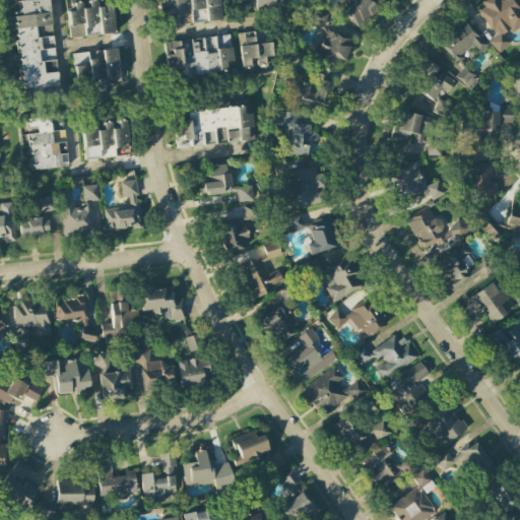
[(21,92),(29,91),(30,102),(59,99),(48,0),(27,0),(12,2),(21,92)]
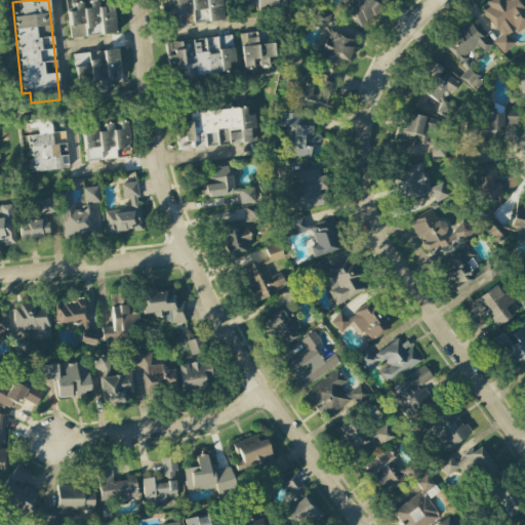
[(68,12),(71,38),(116,33),(113,6),(98,8),(97,0),(84,2),(74,4),(75,11),(68,12)]
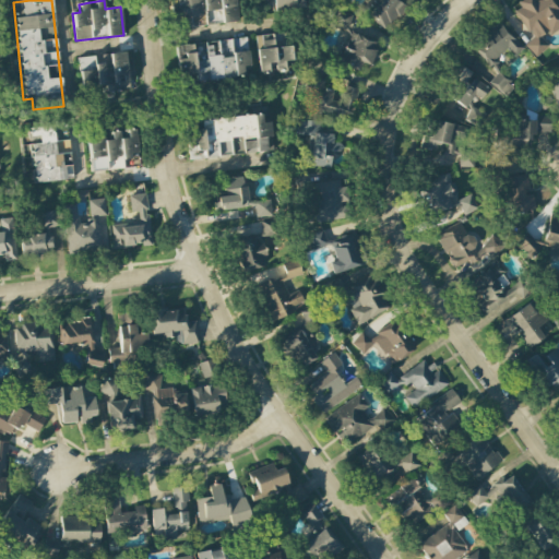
[(238,21),(235,0),(177,0),(174,1),(178,30),(200,26),(199,13),(203,13),(205,25),(238,21)]
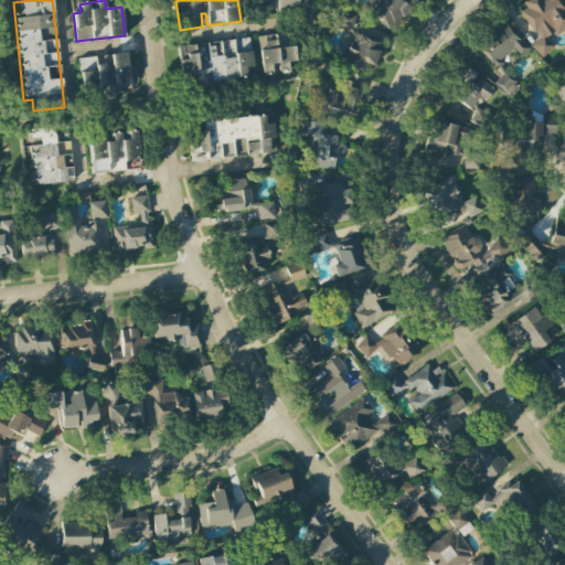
[(267,0),(269,12),(308,8),(306,0),(267,0)]
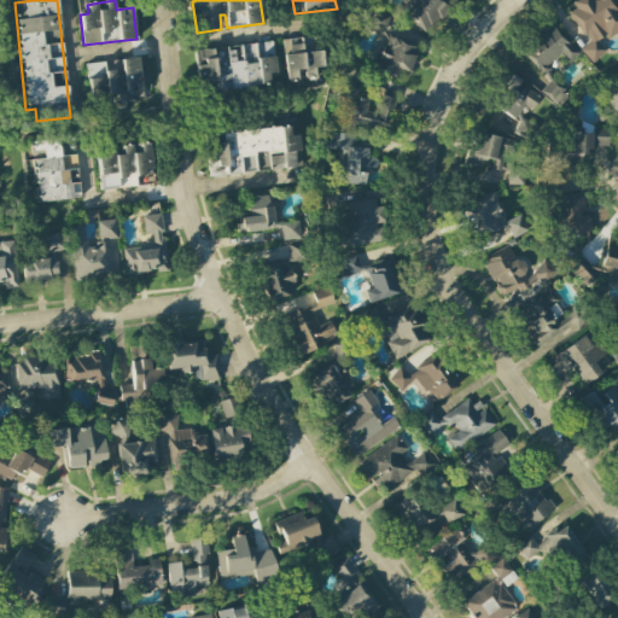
[(430,34),(453,1),(449,0),(409,0),(401,13),(430,34)]
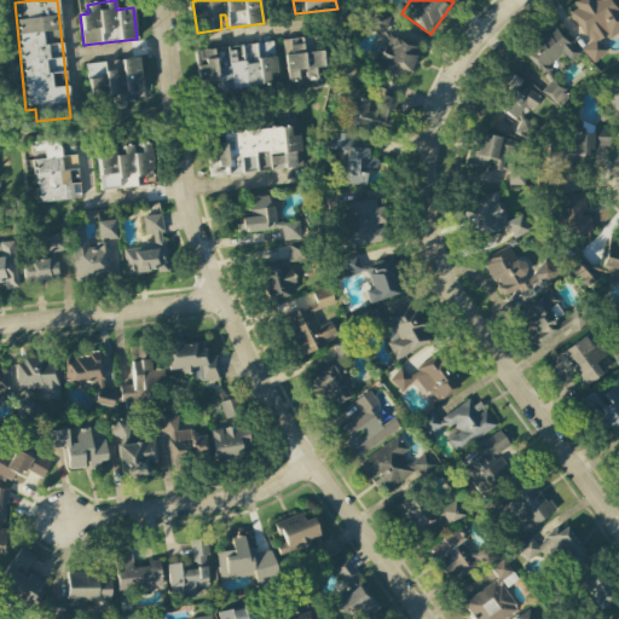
[(618,32),(618,9),(613,0),(583,0),(568,10),(589,44),(582,47),(591,63),(608,52),(601,42),(618,32)]
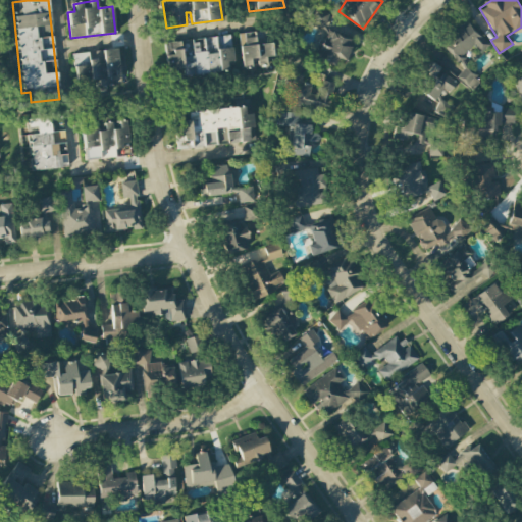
[(325,14),(314,12),(311,24),(322,27),(325,14)]
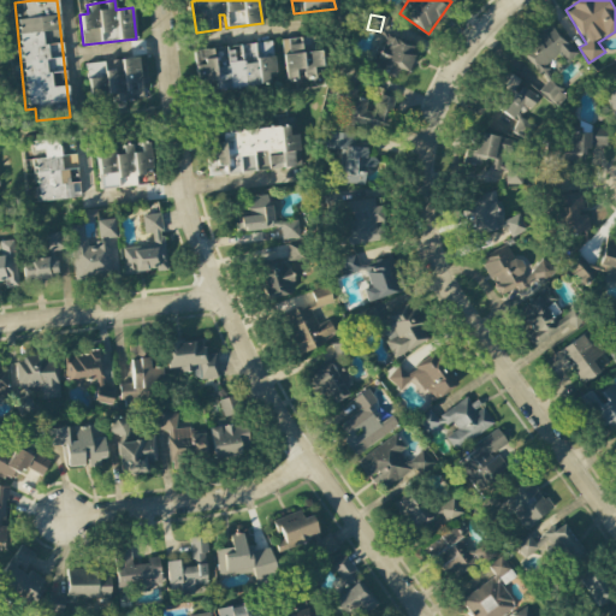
[(578,53),(552,22),(521,48),(548,80),(554,75),(545,66),(560,54),(567,63),(578,53)]
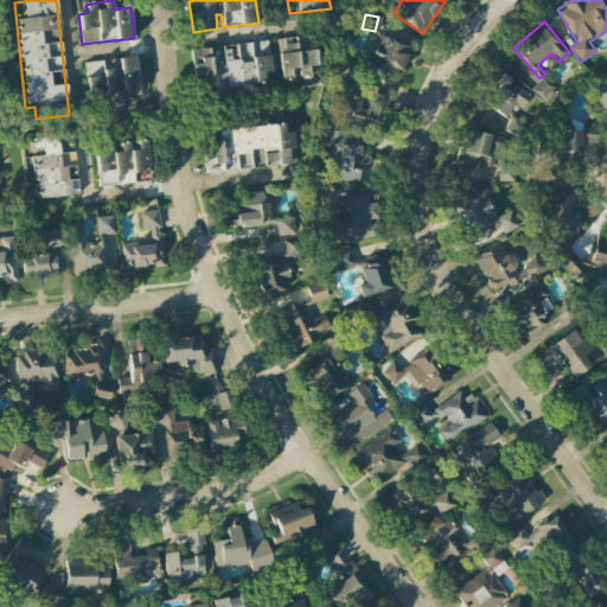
[(401,71),(410,45),(379,36),(369,69),(391,77),(394,69),(401,71)]
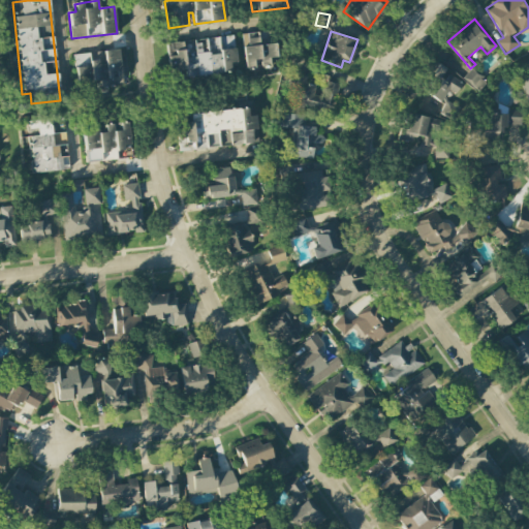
[(242,34),(246,68),(257,67),(257,68),(269,67),(268,58),(275,58),(274,43),(259,45),(257,32),(242,34)]
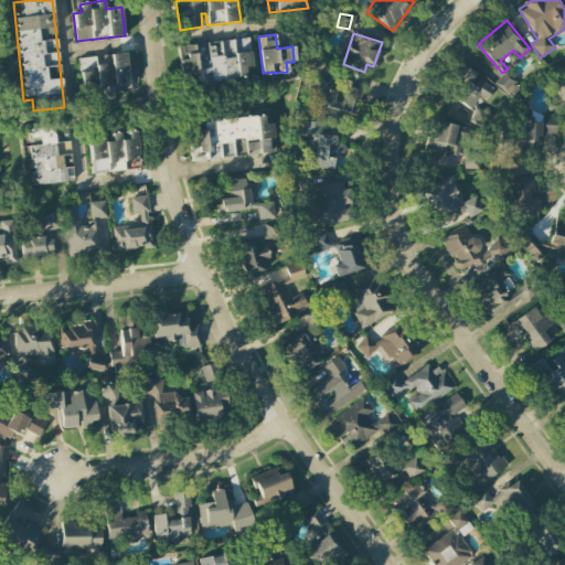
[(178,45),(182,84),(253,78),(249,40),(178,45)]
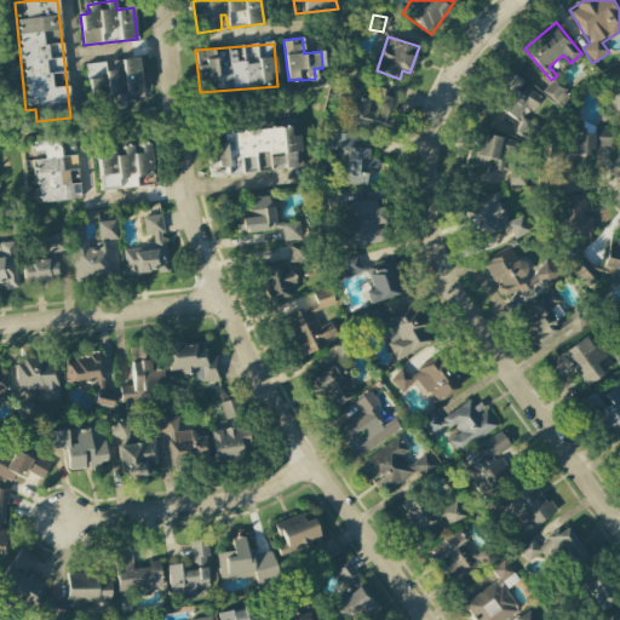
[(86,64),(90,102),(143,97),(139,58),(121,59),(122,72),(108,73),(107,63),(86,64)]
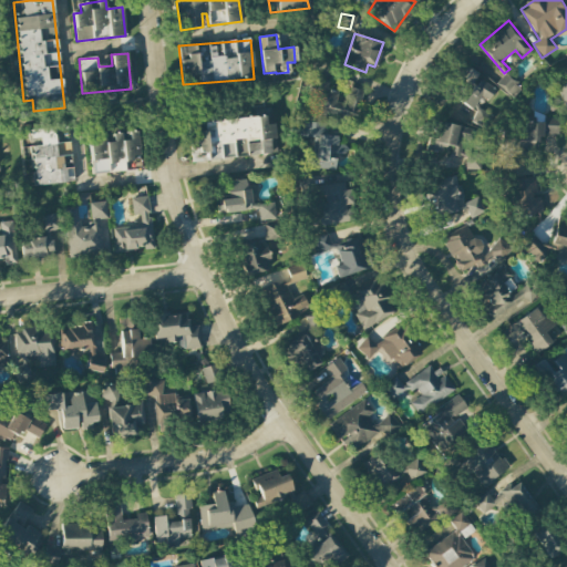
[(488,101),(496,88),(467,70),(451,96),(473,111),(481,96),(488,101)]
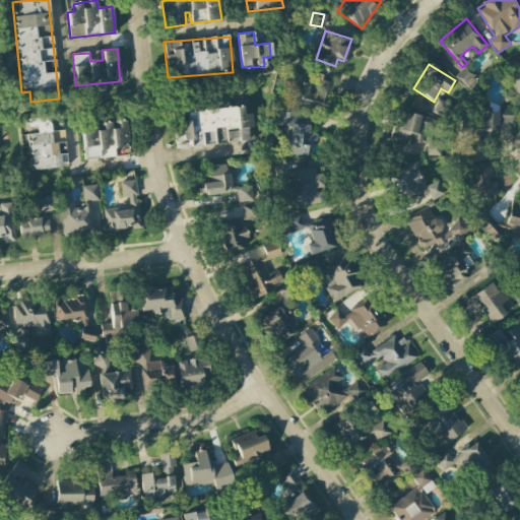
[(475,80),(464,68),(456,76),(467,88),(475,80)]
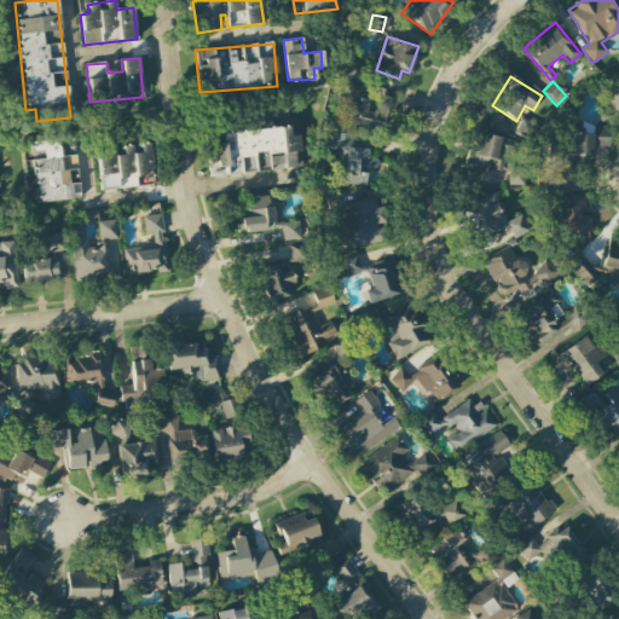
[(392,128),(399,94),(375,90),(372,100),(358,97),(358,92),(343,90),(337,116),(392,128)]
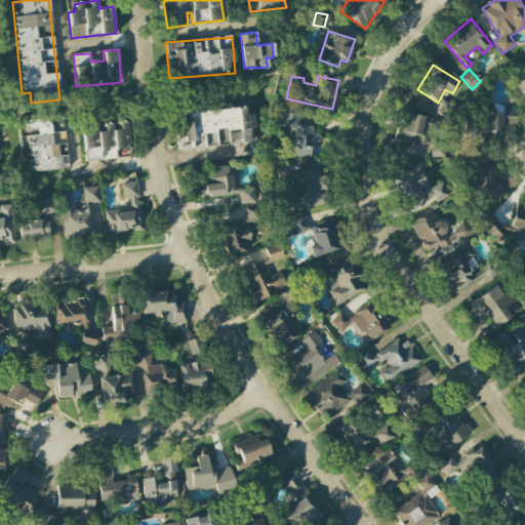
[(455,106),(442,101),(437,113),(450,119),(455,106)]
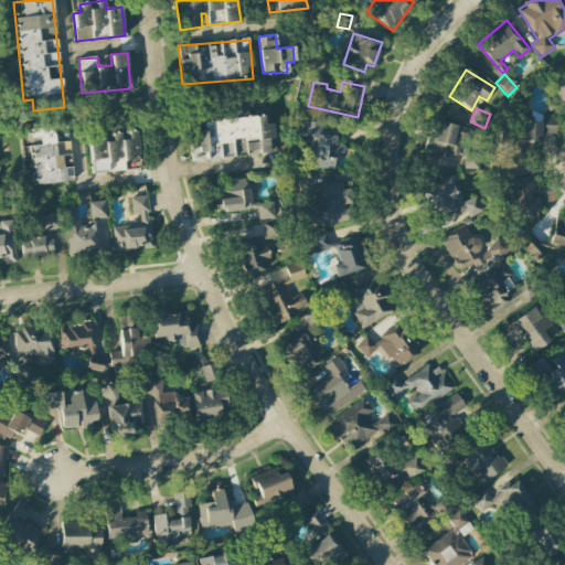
[(275,155),(273,124),(265,124),(264,117),(189,123),(192,160),(275,155)]
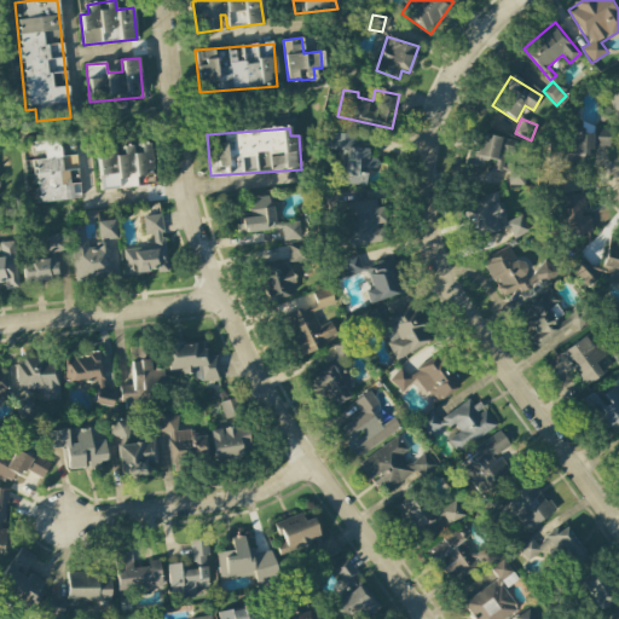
[(609,148),(609,129),(596,129),(595,146),(609,148)]
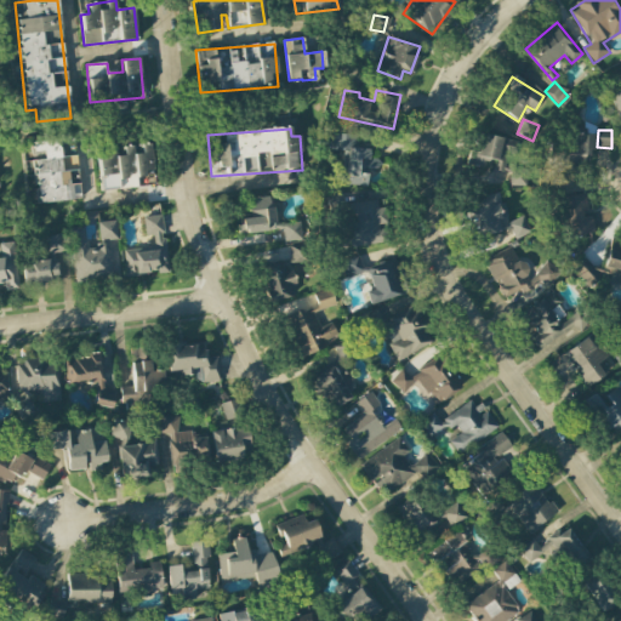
[(358,135),(328,134),(328,149),(343,151),(342,184),(366,186),(368,167),(379,169),(379,159),(369,159),(370,149),(357,148),(358,135)]
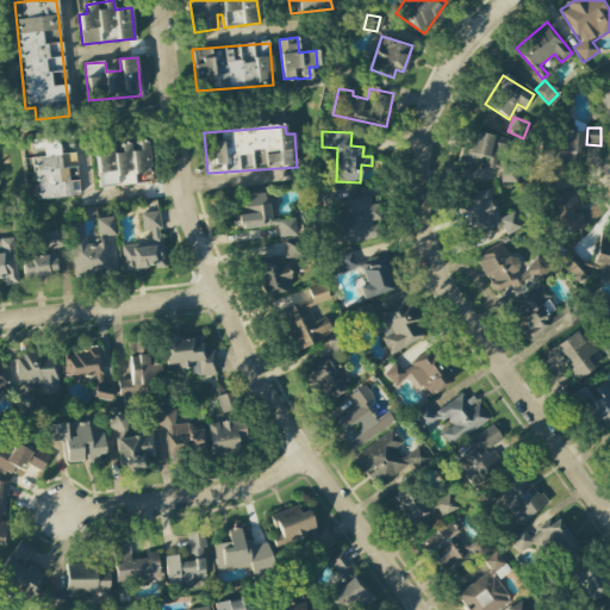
[(467,149),(460,148),(458,163),(498,172),(505,138),(471,131),(467,149)]
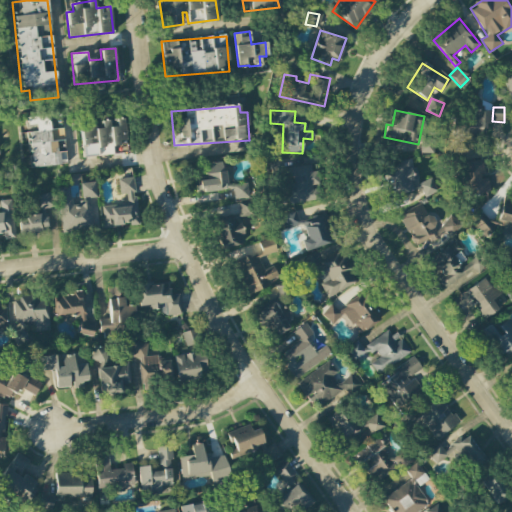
[(481,137),(481,127),(490,126),(489,110),(473,111),(474,127),(463,127),(463,137),(481,137)]
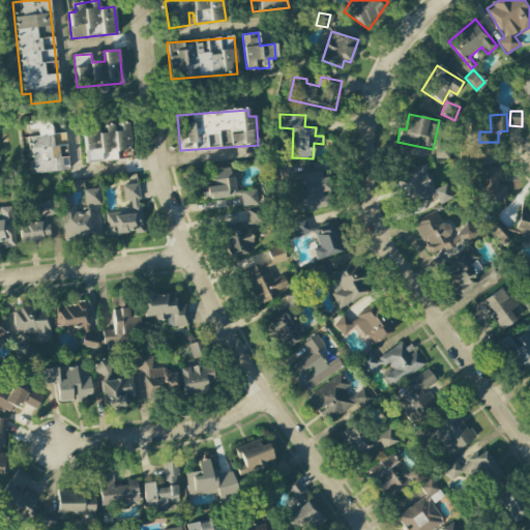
[(65,133),(52,134),(50,119),(29,121),(29,129),(37,129),(38,137),(28,138),(31,174),(69,170),(65,133)]
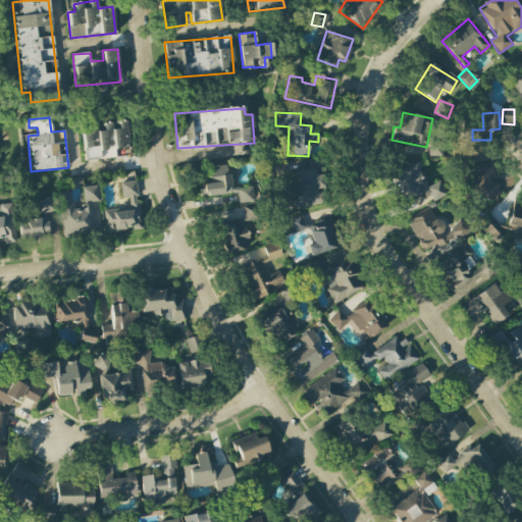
[(85,160),(115,158),(114,147),(128,146),(126,121),(114,122),(100,123),(100,124),(88,125),(89,134),(83,135),(85,160)]
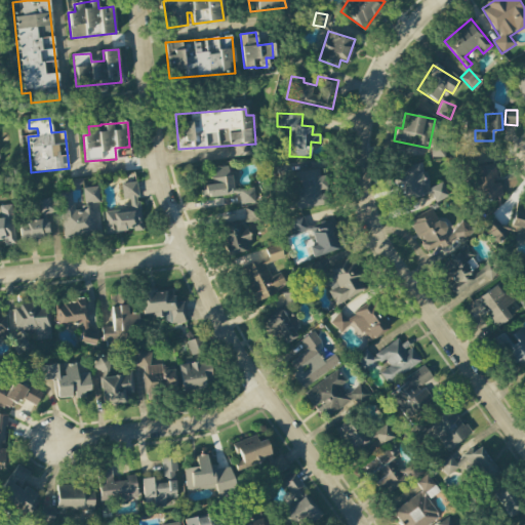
[(399,201),(422,196),(419,186),(425,185),(419,164),(399,169),(402,177),(394,179),(399,201)]
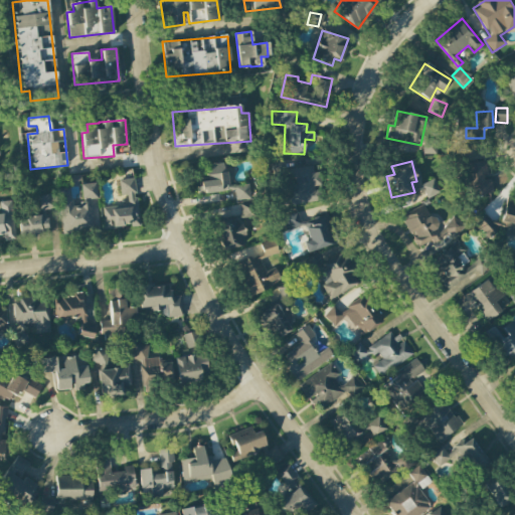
[(466,163),(467,195),(489,194),(488,162),(466,163)]
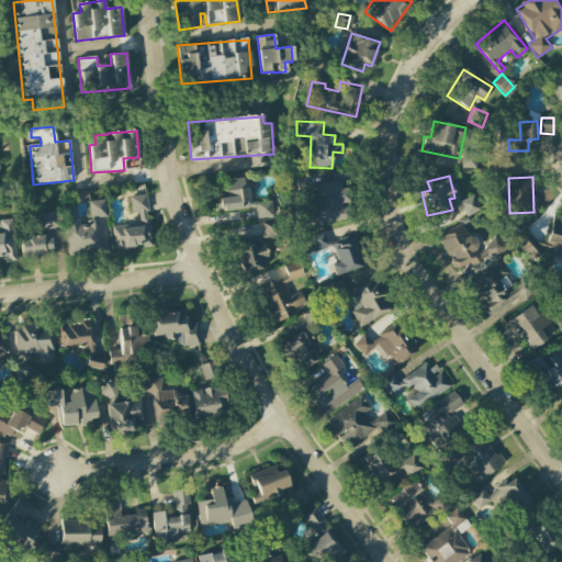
[(271,201),(248,203),(246,178),(225,180),(227,198),(216,199),(217,212),(255,208),(256,218),(273,217),(271,201)]
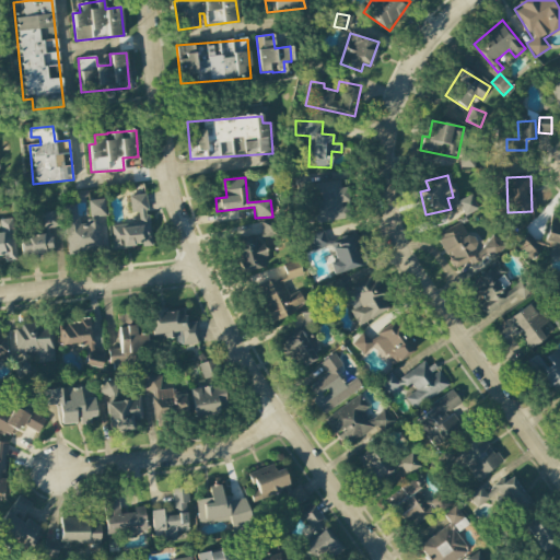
[(350,201),(348,187),(341,188),(340,181),(310,184),(315,223),(343,220),(341,202),(350,201)]
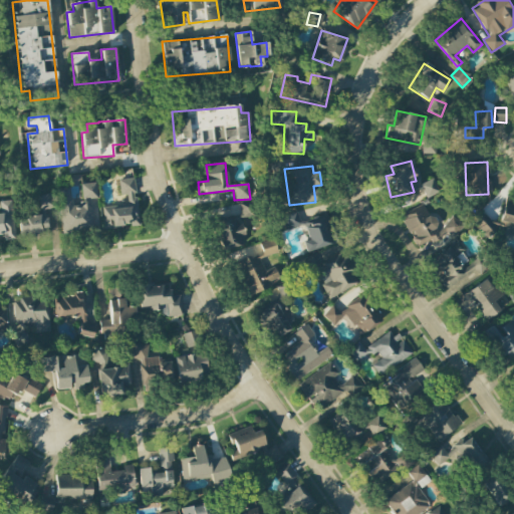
[(118,180),(120,195),(126,195),(127,204),(102,207),(104,228),(139,225),(135,178),(118,180)]
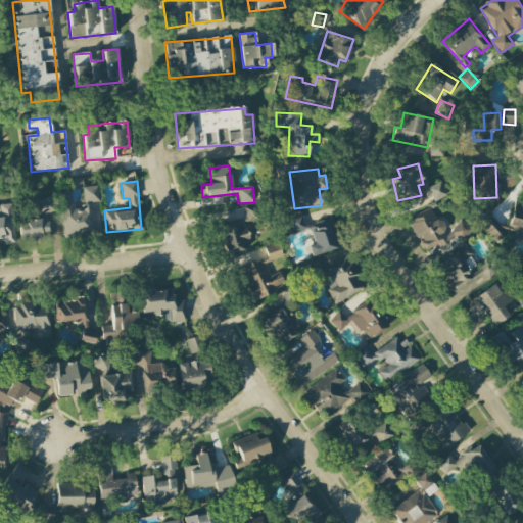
[(442,183),(427,187),(426,183),(419,185),(422,195),(430,192),(433,201),(446,197),(442,183)]
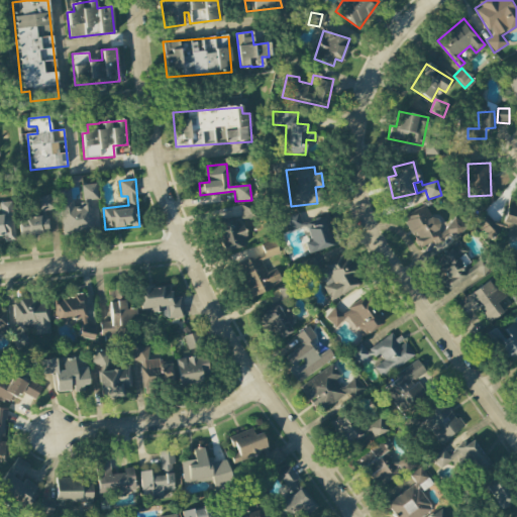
[(82,185),(83,200),(97,199),(96,184),(82,185)]
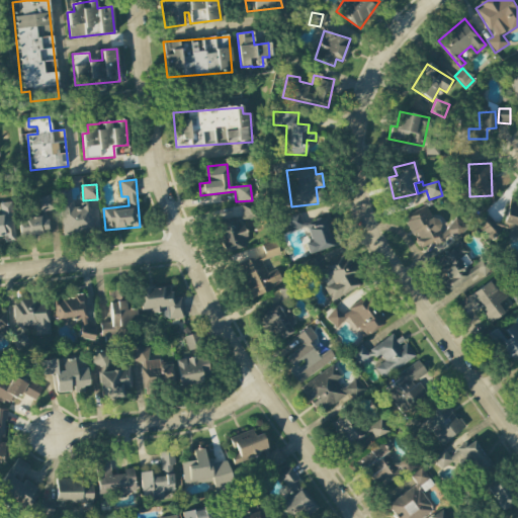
[(58,190),(63,235),(93,232),(90,202),(72,204),(71,189),(58,190)]
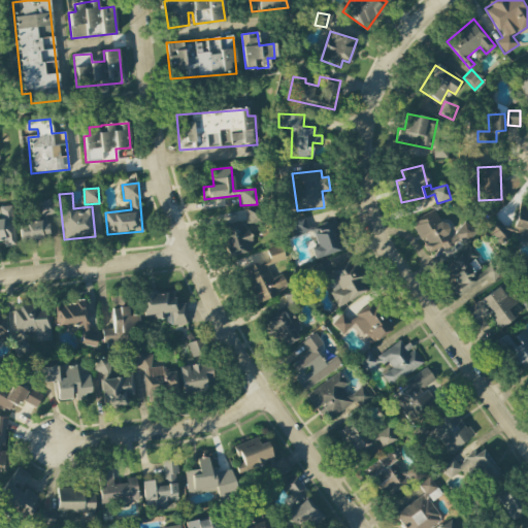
[(56,213),(53,199),(38,201),(41,216),(56,213)]
